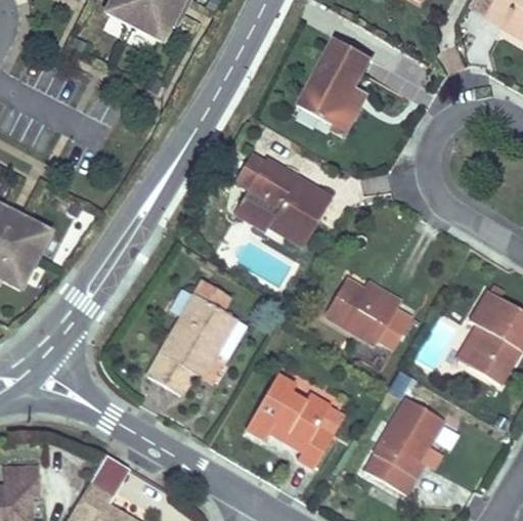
[(112,0),(106,11),(163,40),(172,22),(172,20),(170,19),(179,0),(112,0)]
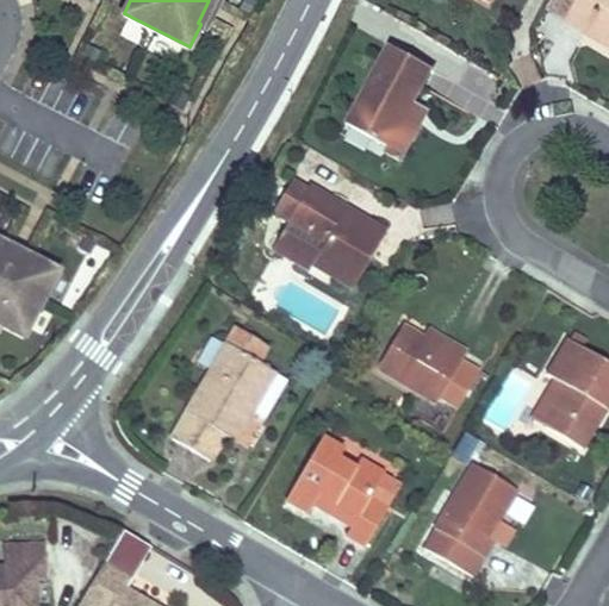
[(209,0),(198,23),(200,24),(200,25),(206,27),(219,0),(209,0)]
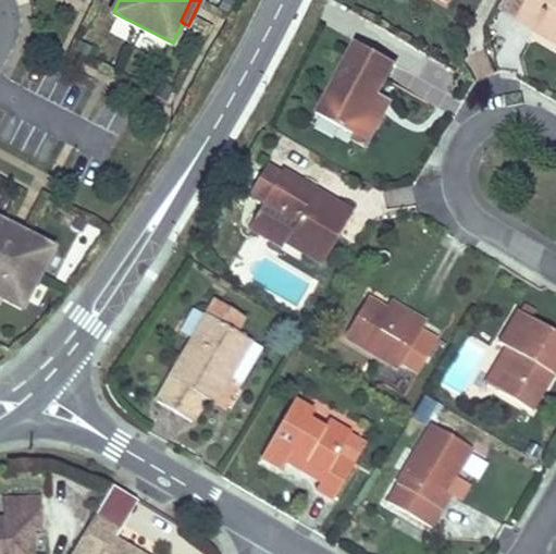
[(504,0),(501,5),(519,16),(528,0),(504,0)]
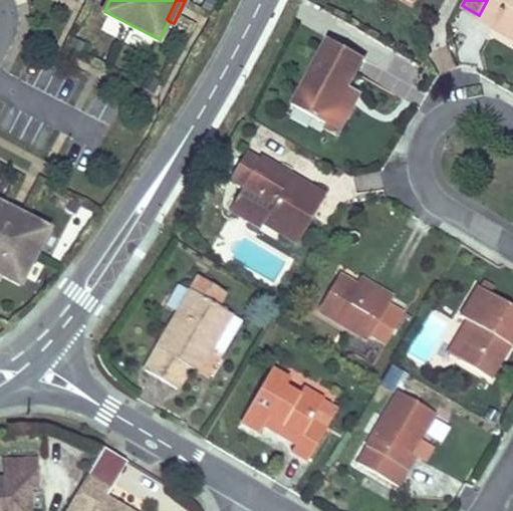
[(487,0),(479,15),(495,24),(499,17),(512,25),(512,0),(487,0)]
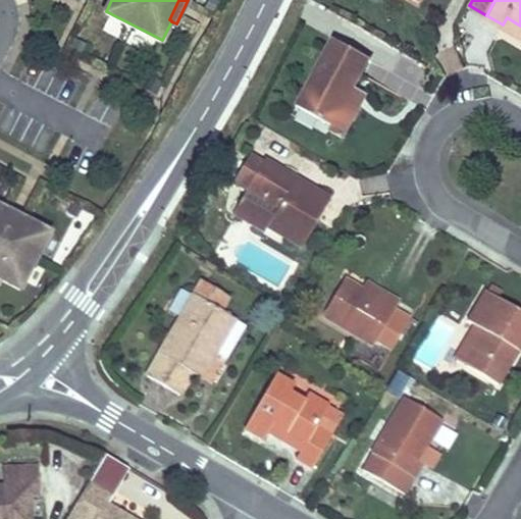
[(503,24),(520,35),(520,26),(507,17),(503,24)]
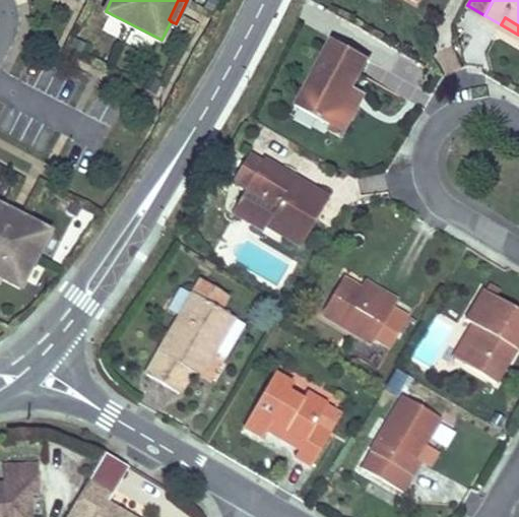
[(298,104),(333,123),(353,85),(370,56),(335,37),(298,104)]
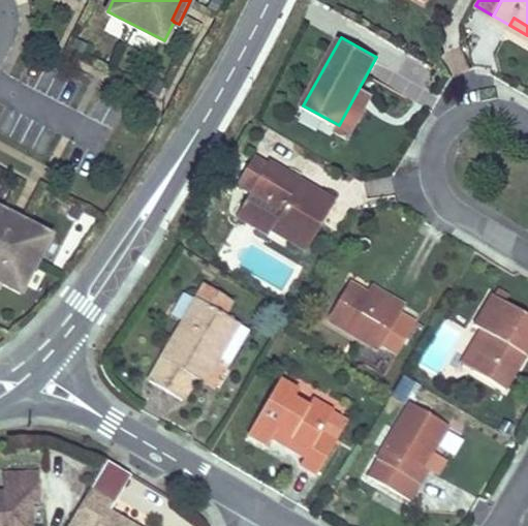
[(371,93),(360,87),(339,125),(336,130),(347,136),(371,93)]
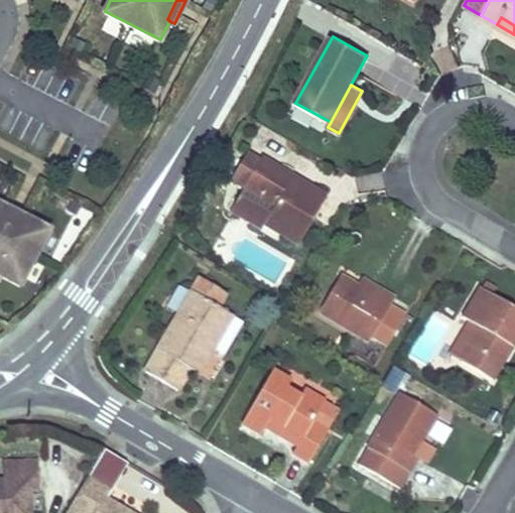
[(306,182),(306,183),(301,191),(286,182),(291,174),(292,173),(262,156),(261,158),(248,150),(232,177),(245,185),(232,209),(263,227),(266,222),(299,241),(328,194),(306,182)]
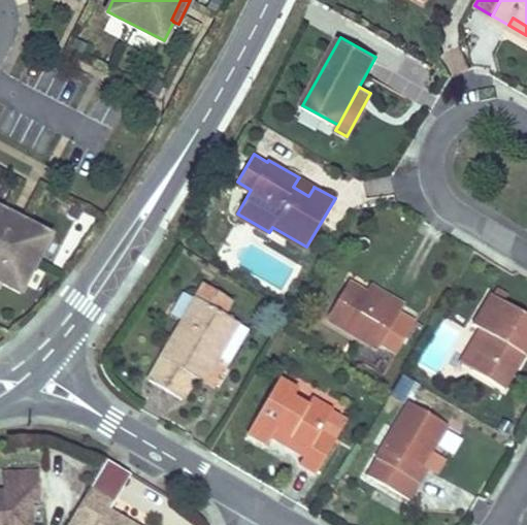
[(314,188),(298,178),(293,187),(308,196),(314,188)]
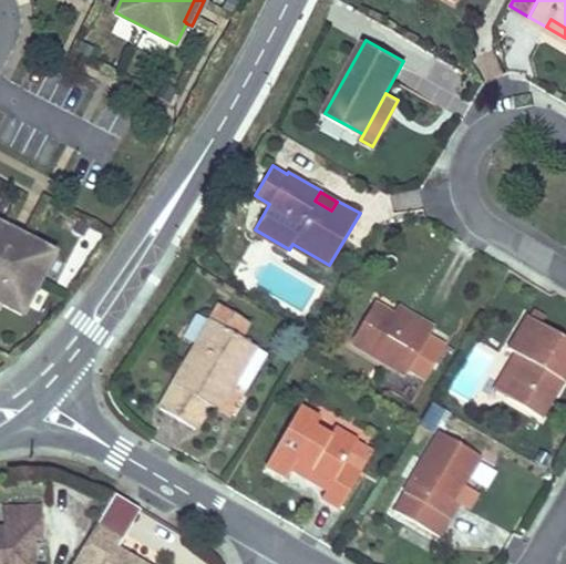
[(0,217),(0,218),(0,226),(31,243),(32,241),(33,241),(35,235),(0,217)]
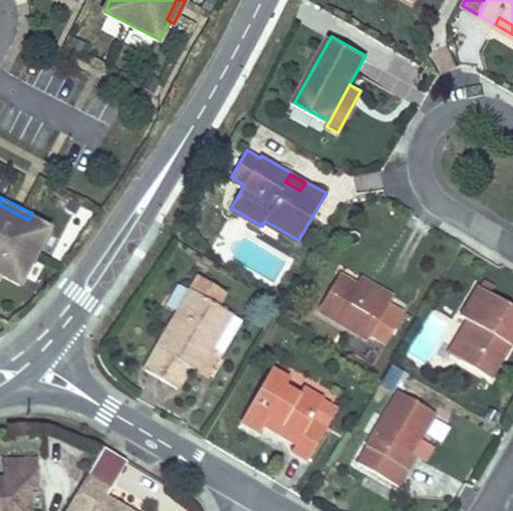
[(49,228),(30,218),(29,218),(28,220),(0,205),(0,269),(2,271),(2,273),(20,282),(49,228)]
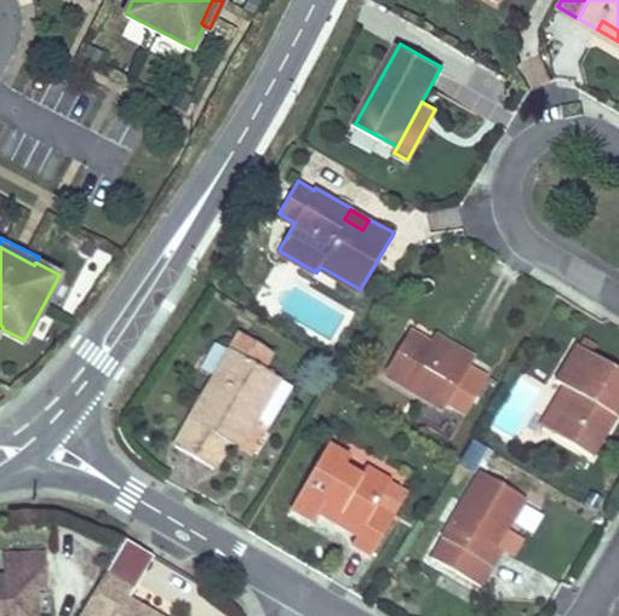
[(477,352),(462,344),(457,352),(433,338),(411,326),(383,374),(443,409),(447,403),(471,362),(477,352)]
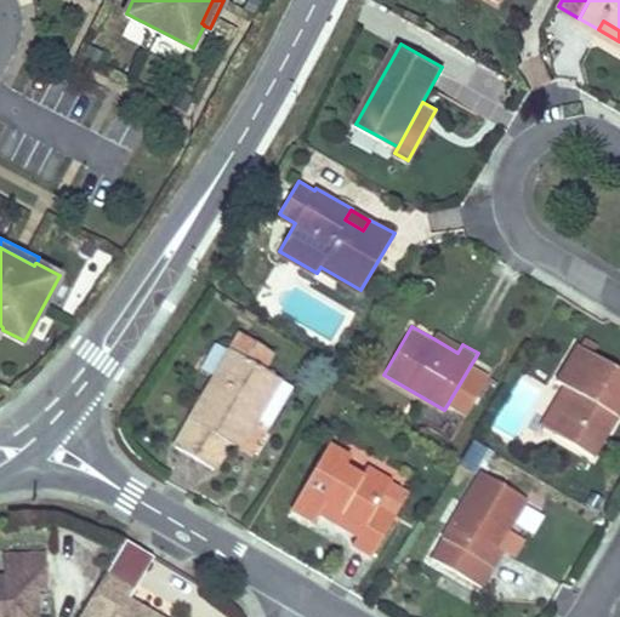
[(438,330),(433,338),(458,353),(462,344),(438,330)]
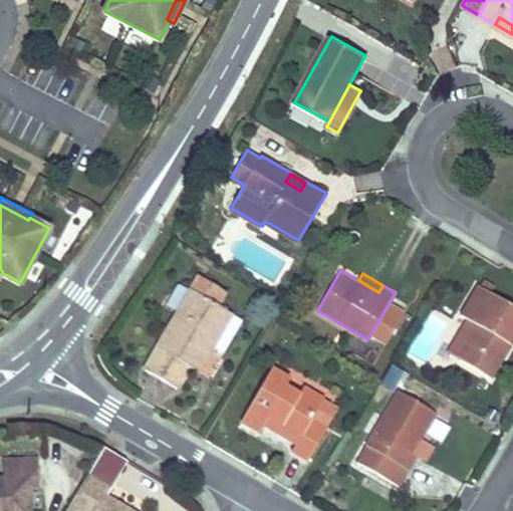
[(198,370),(213,345),(232,312),(217,303),(226,289),(200,274),(158,346),(146,368),(177,387),(190,365),(198,370)]
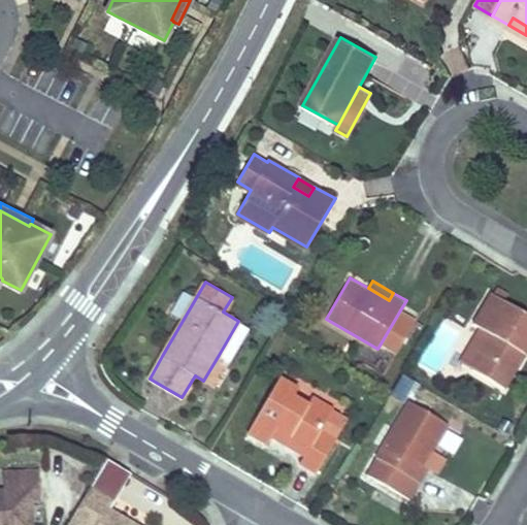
[(473,322),(481,326),(491,332),(470,366),(498,383),(506,367),(514,372),(526,352),(517,347),(522,338),(526,340),(526,313),(504,300),(508,292),(497,286),(493,293),(491,292),(473,322)]
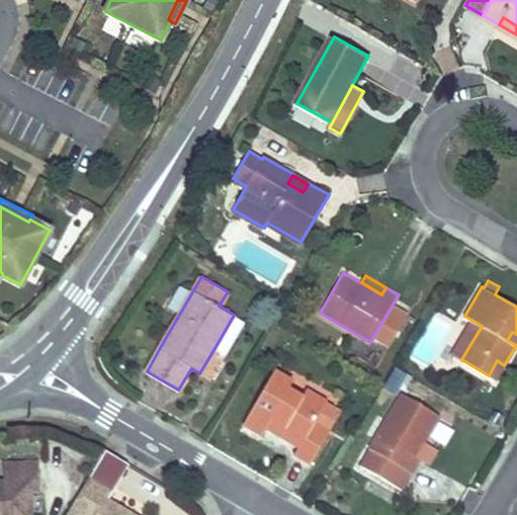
[(410,312),(394,303),(373,337),(390,346),(410,312)]
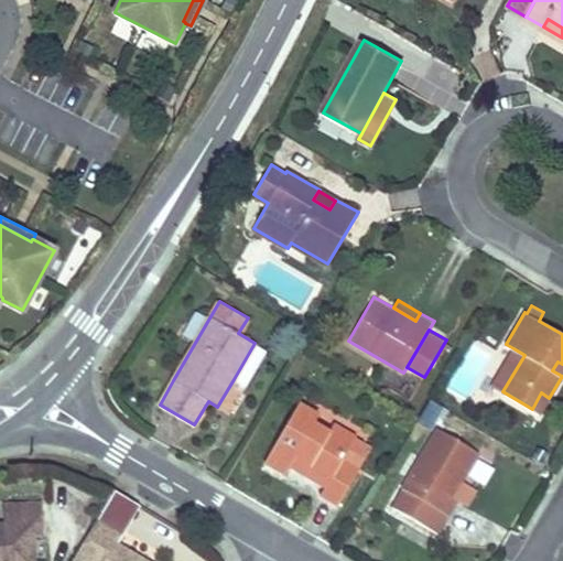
[(267,349),(255,343),(234,379),(246,386),(267,349)]
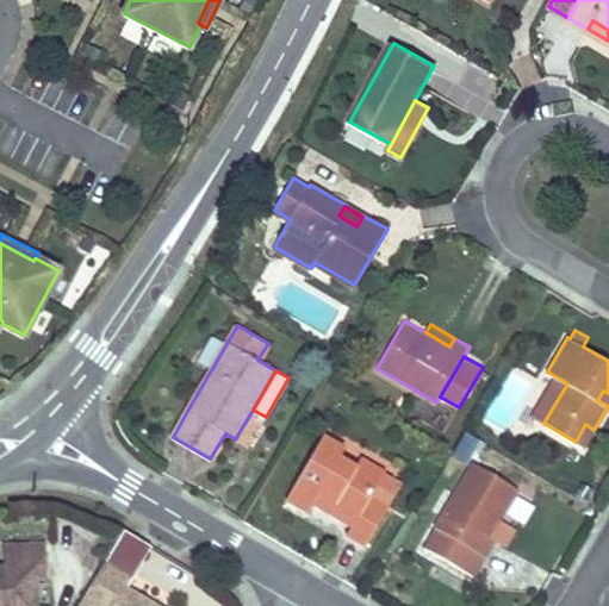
[(532,416),(544,423),(567,383),(555,376),(532,416)]
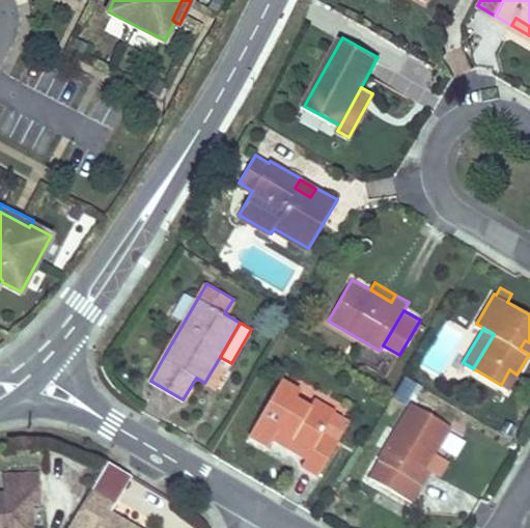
[(529,354),(529,342),(525,340),(520,349),(529,354)]
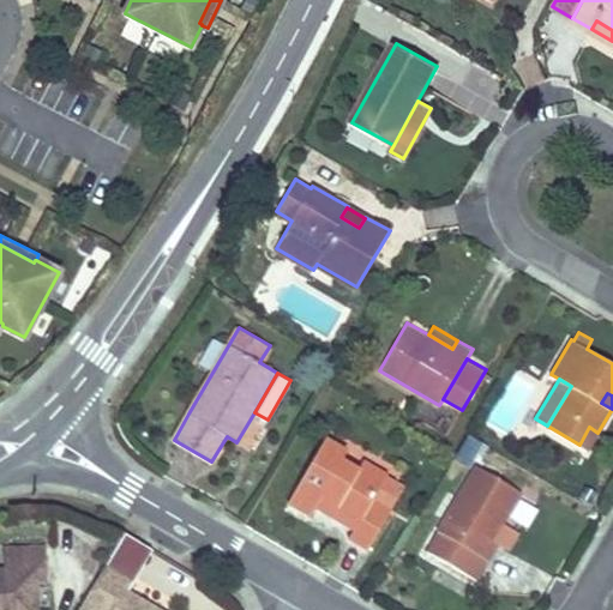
[(588,450),(598,433),(589,427),(580,445),(588,450)]
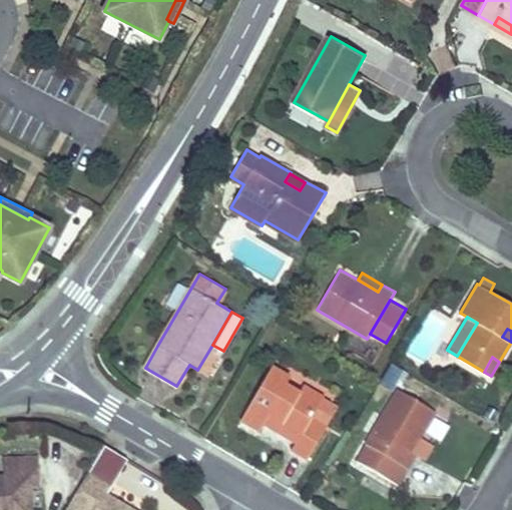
[(260,429),(264,421),(268,414),(282,422),(278,429),(297,440),(293,448),(308,457),(326,427),(311,418),(323,397),(303,385),(299,393),(285,385),(289,378),(272,367),(241,419),(260,429)]
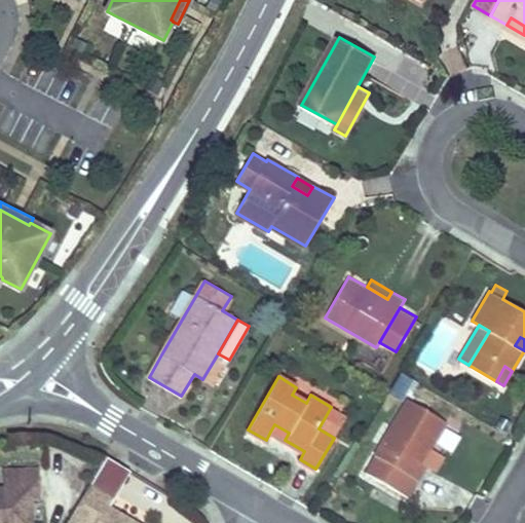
[(410,496),(428,465),(423,463),(433,448),(448,422),(406,398),(374,453),(375,454),(366,471),(410,496)]
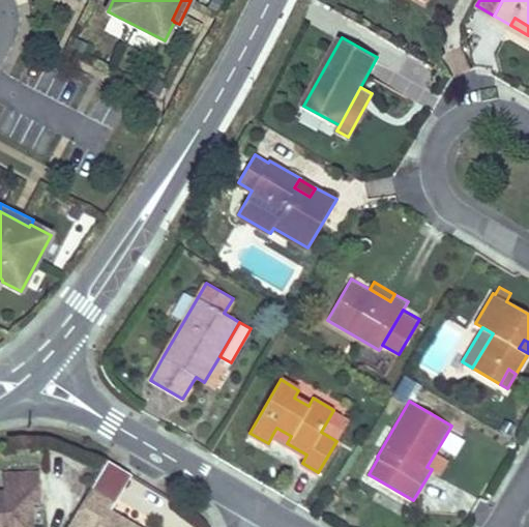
[(349,419),(333,410),(321,432),(336,441),(349,419)]
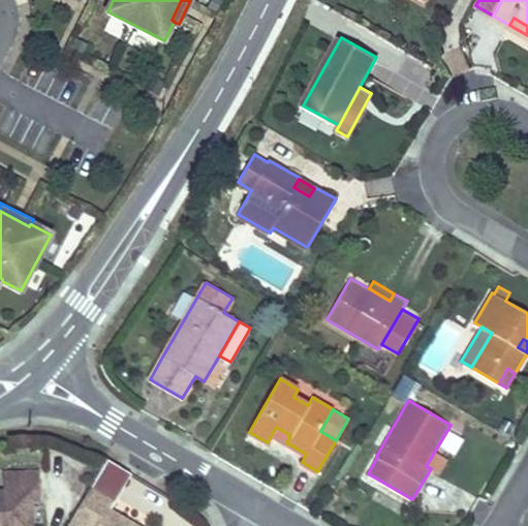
[(272,434),(286,442),(290,435),(276,427),(272,434)]
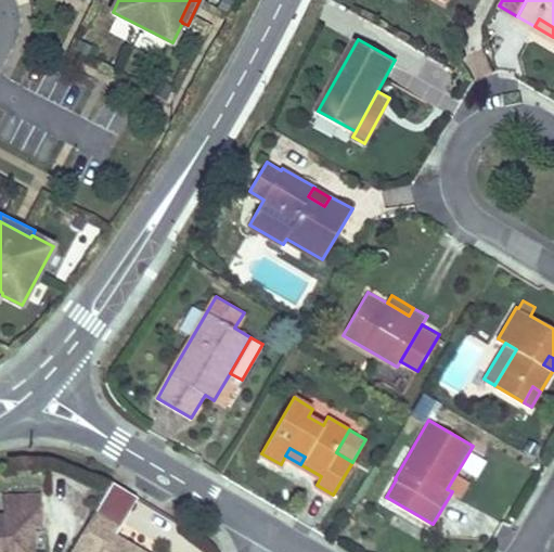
[(456,473),(447,489),(452,491),(462,497),(471,480),(456,473)]
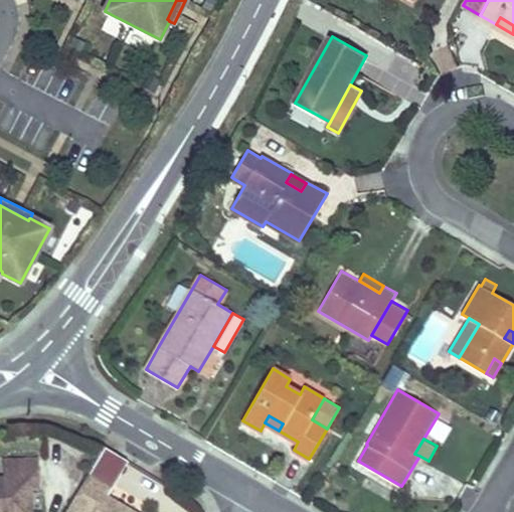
[(0,511),(31,511),(31,488),(39,488),(38,458),(4,459),(5,477),(0,477),(0,511)]
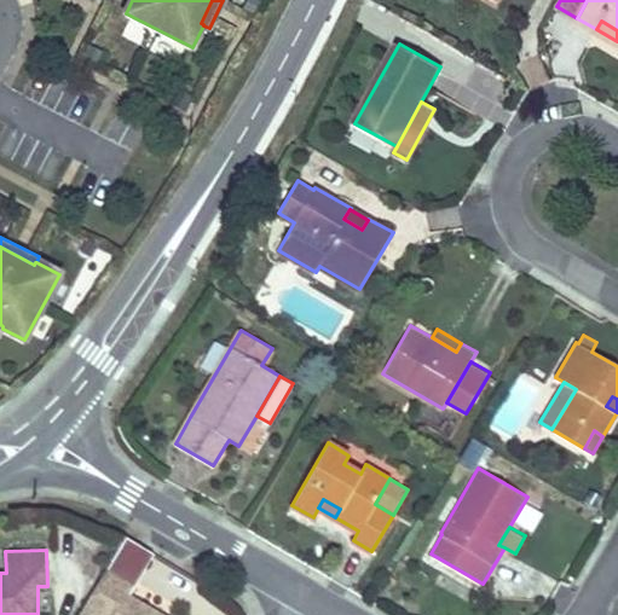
[(163,614),(128,593),(136,582),(108,567),(81,611),(87,614),(163,614)]
